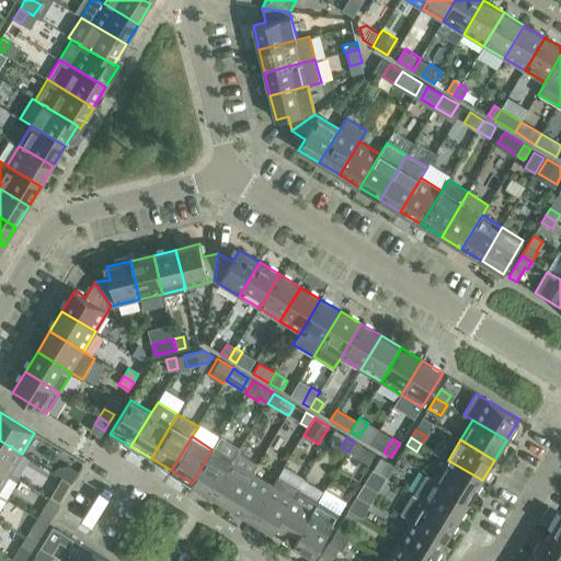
[(0,468),(10,474),(22,454),(0,441),(0,468)]
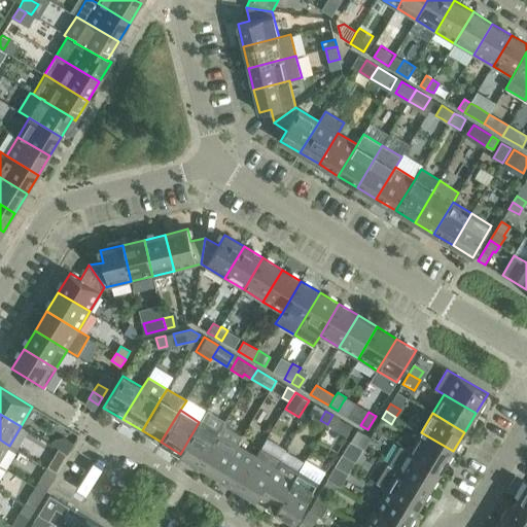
[(347,436),(352,427),(332,415),(327,424),(347,436)]
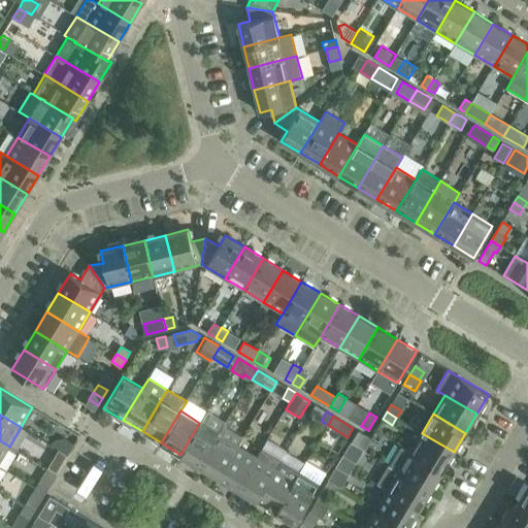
[(199,423),(180,455),(199,466),(219,434),(199,423)]
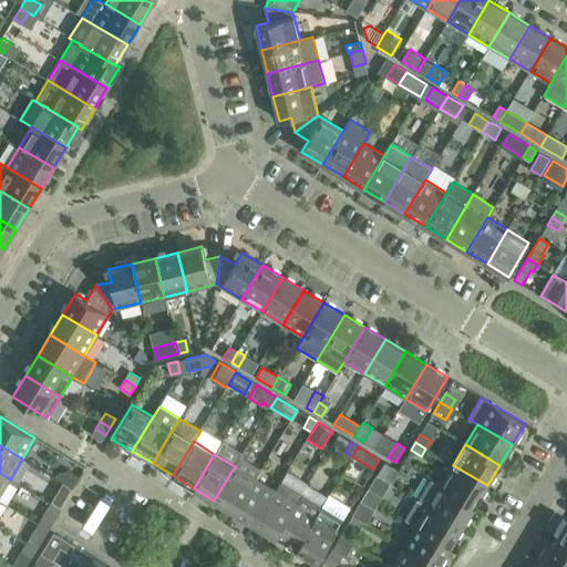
[(240,456),(235,466),(214,501),(235,513),(255,478),(261,470),(240,456)]
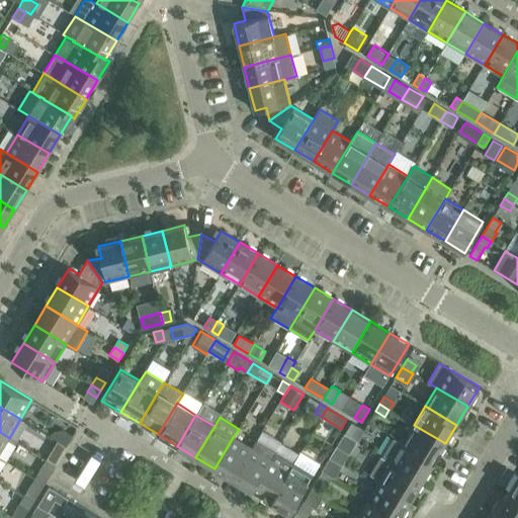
[(349,427),(345,434),(354,440),(357,441),(358,442),(365,431),(352,422),(349,427)]
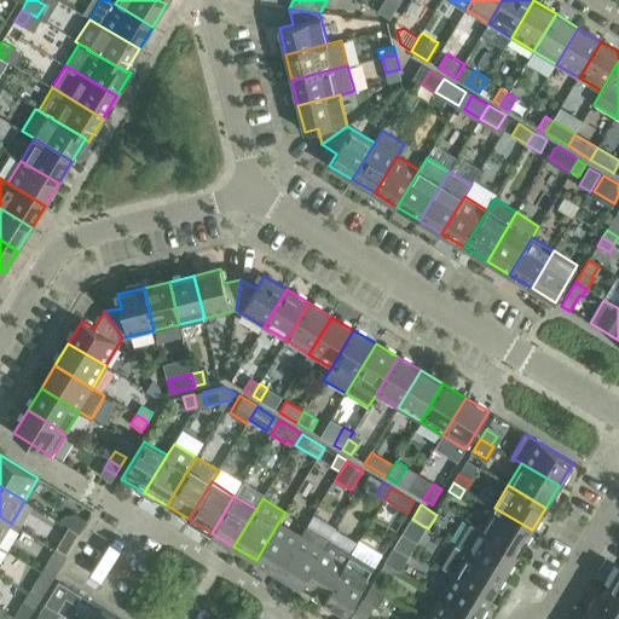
[(532,530),(495,508),(481,530),(519,553),(532,530)]
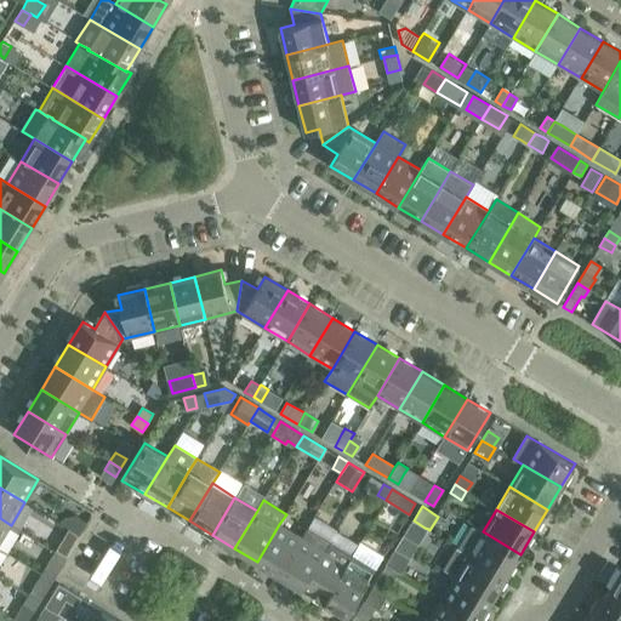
[(79,536),(87,523),(74,516),(63,519),(61,524),(79,536)]
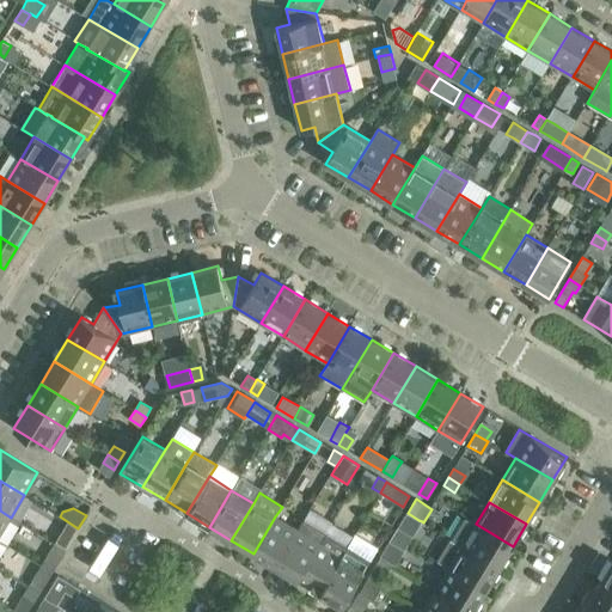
[(0,533),(11,518),(0,510),(0,533)]
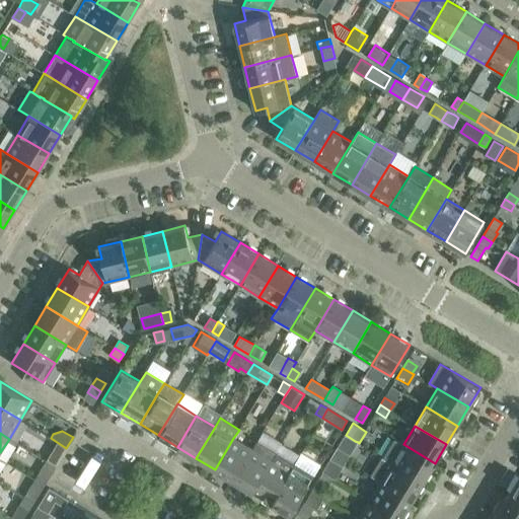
[(346,435),(338,447),(350,455),(358,442),(355,441),(346,435)]
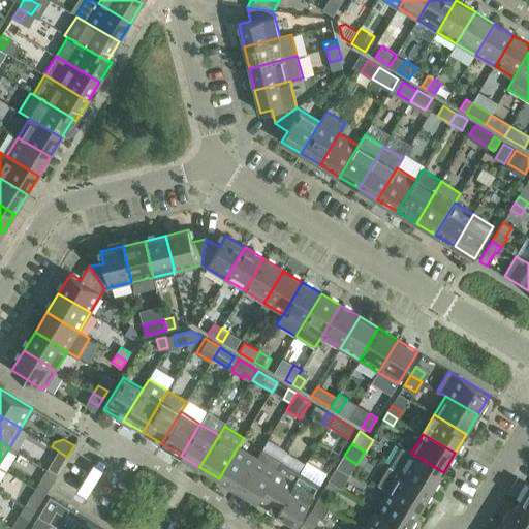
[(238,446),(219,478),(238,490),(257,458),(238,446)]
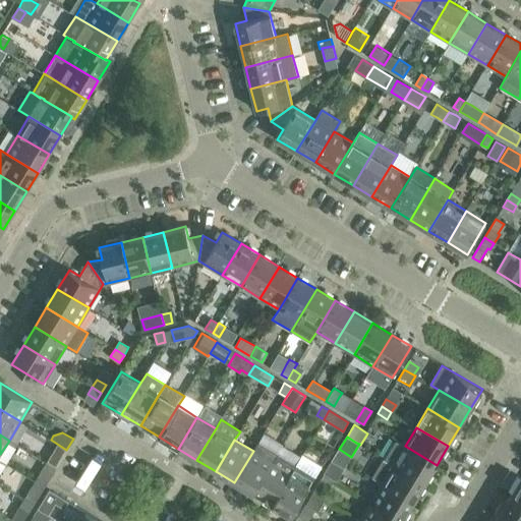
[(258,443),(253,451),(234,482),(253,494),(277,454),(258,443)]
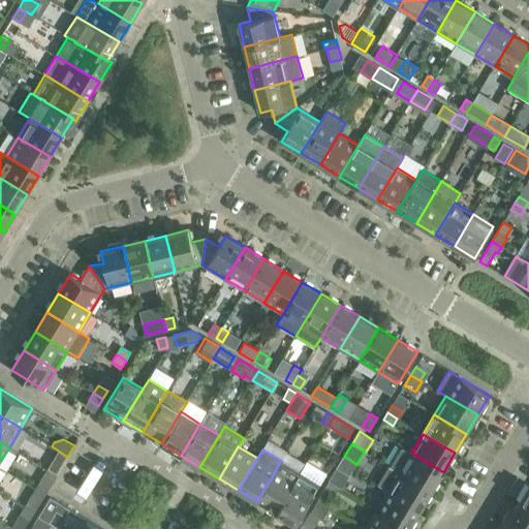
[(281,461),(257,501),(276,512),(301,472),(306,464),(286,453),(281,461)]
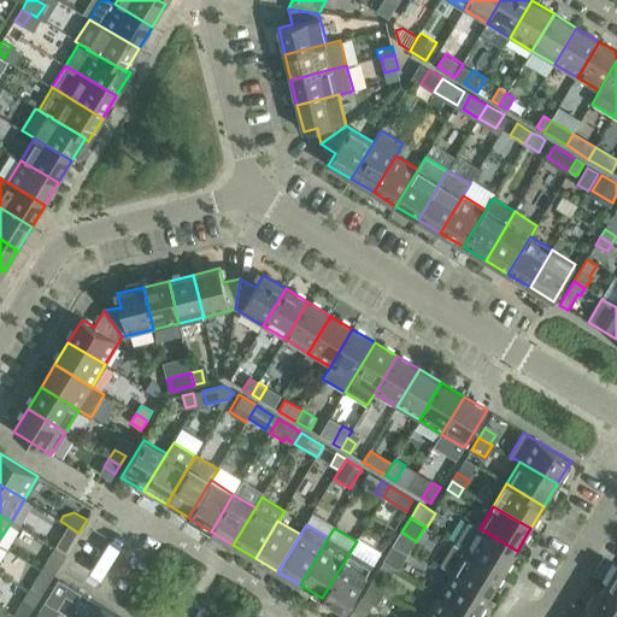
[(517,551),(480,528),(466,551),(503,573),(517,551)]
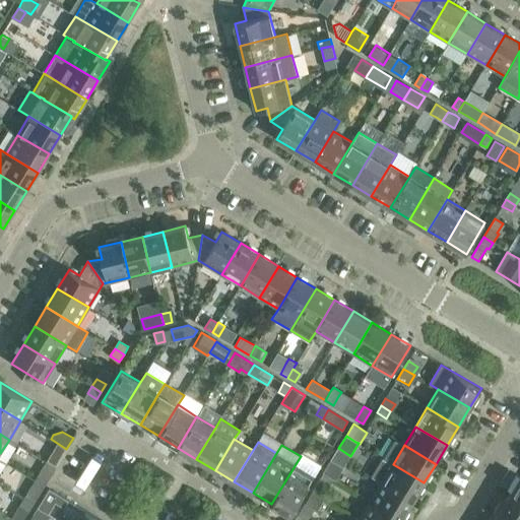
[(60,460),(51,454),(46,462),(56,467),(60,460)]
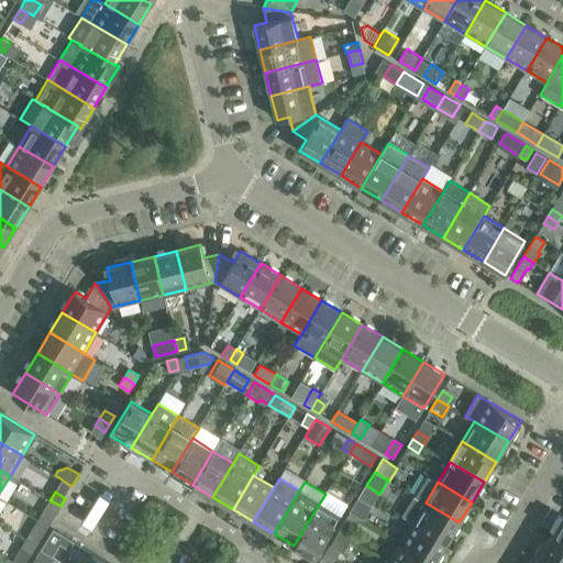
[(459,522),(426,503),(416,496),(404,517),(412,522),(446,543),(459,522)]
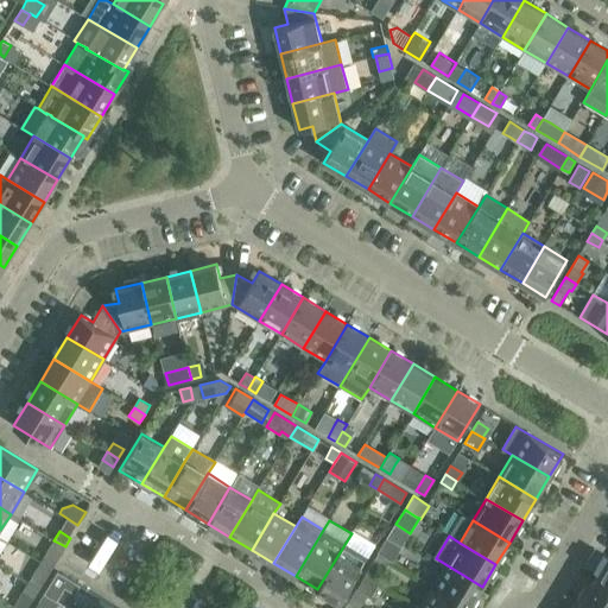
[(387,538),(379,552),(393,562),(401,546),(387,538)]
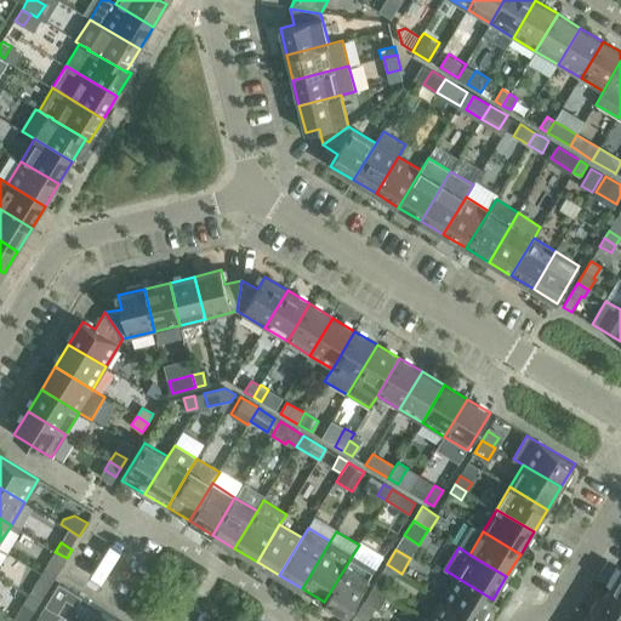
[(50,560),(61,567),(67,558),(55,552),(50,560)]
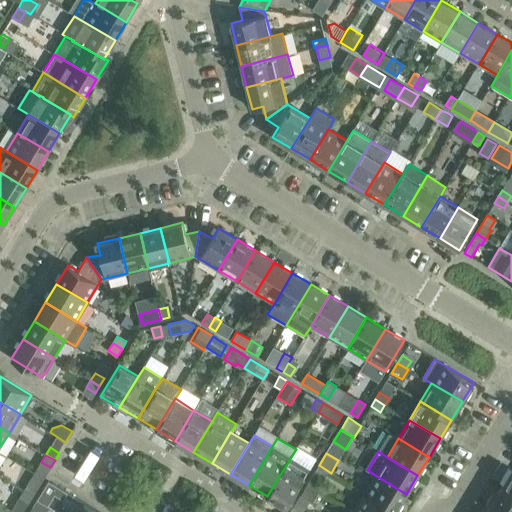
[(291,457),(267,496),(286,508),(310,468),(291,457)]
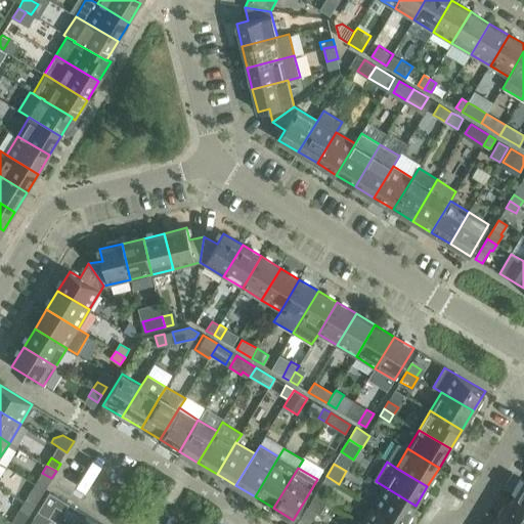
[(321,484),(331,490),(336,482),(325,477),(321,484)]
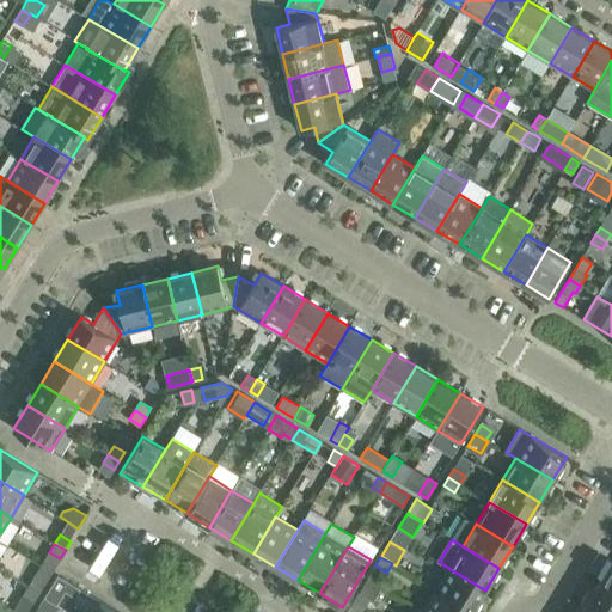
[(611,561),(611,562),(607,560),(601,570),(606,573),(599,583),(611,592),(611,561)]
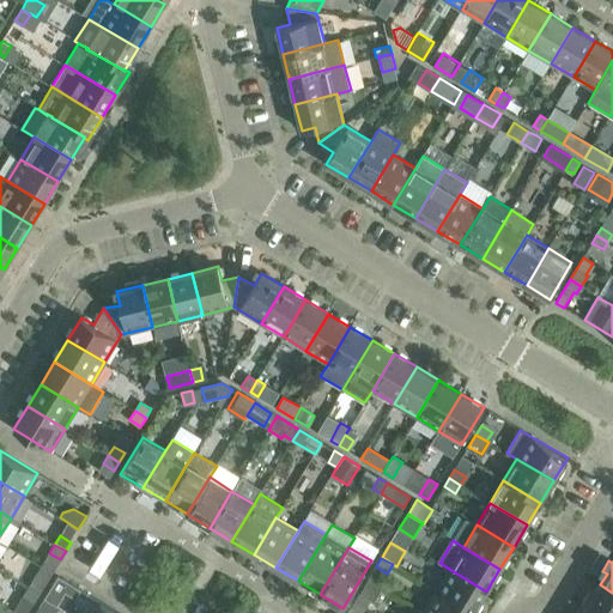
[(473,612),(486,592),(449,569),(436,592),(472,612),(473,612)]
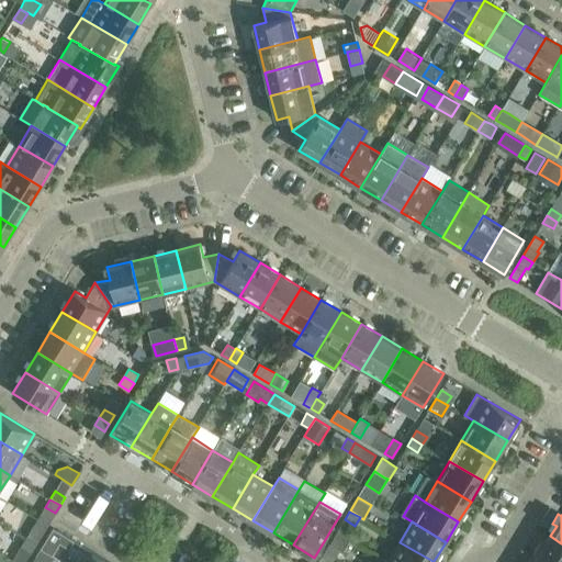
[(40,538),(30,531),(25,540),(35,546),(40,538)]
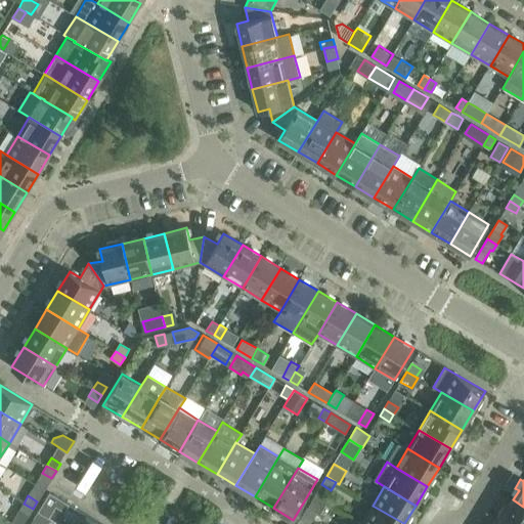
[(507,510),(504,508),(497,517),(510,523),(523,523),(523,507),(513,499),(507,510)]
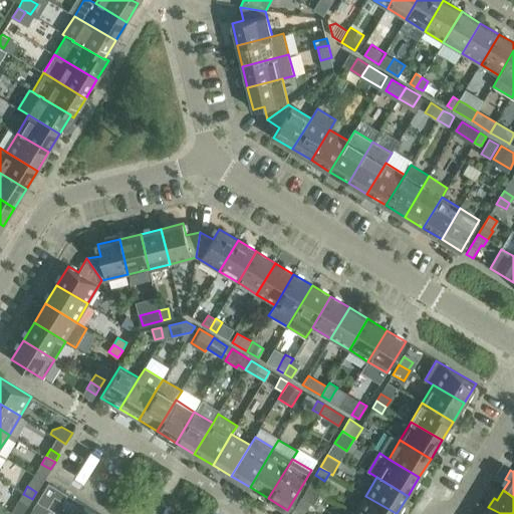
[(19,501),(28,506),(32,499),(23,494),(19,501)]
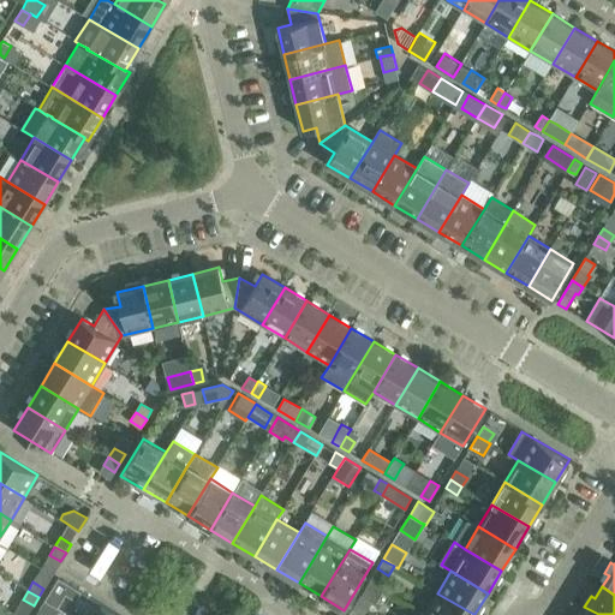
[(49,592),(45,601),(55,608),(60,599),(61,598),(51,591),(49,592)]
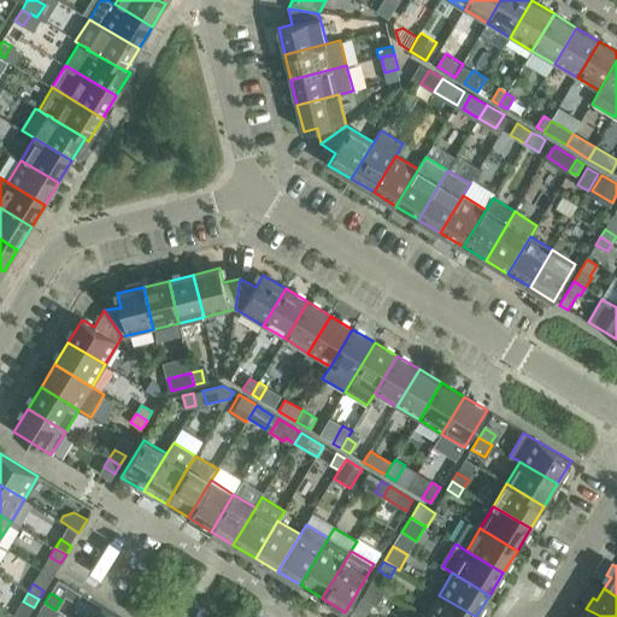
[(475,616),(439,595),(425,616),(475,616)]
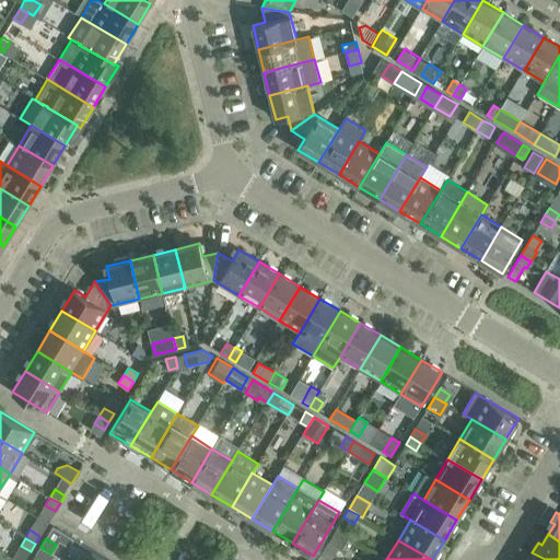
[(339,548),(329,541),(324,550),(334,556),(339,548)]
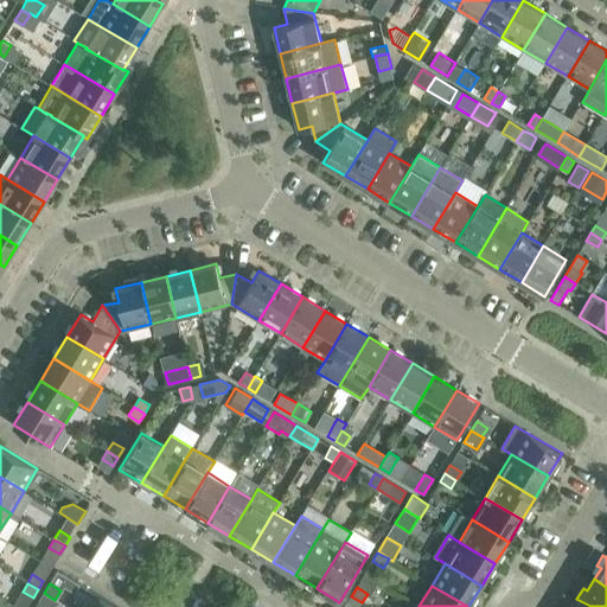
[(117,606),(101,596),(94,606),(117,606)]
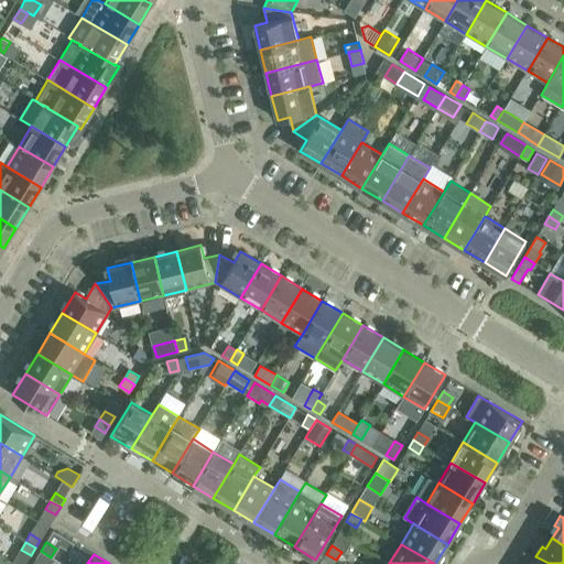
[(322,562),(325,563),(334,563),(336,560),(326,554),(322,562)]
